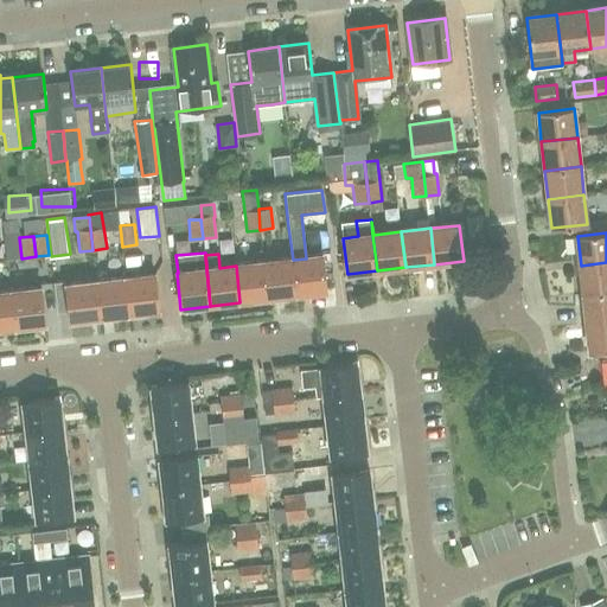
[(293,260),(296,296),(326,293),(323,256),(306,259),(293,260)]
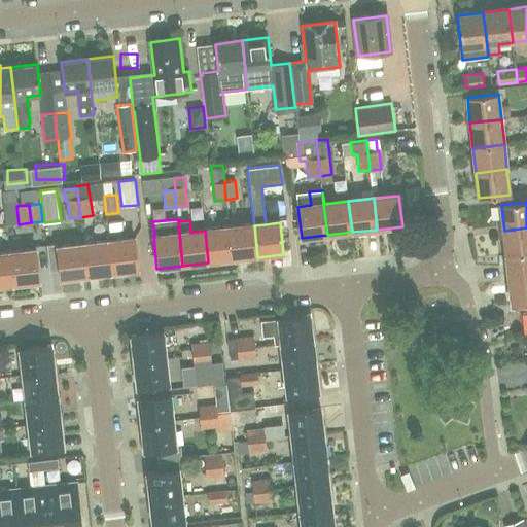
[(229,229),(233,259),(257,257),(254,225),(229,229)]
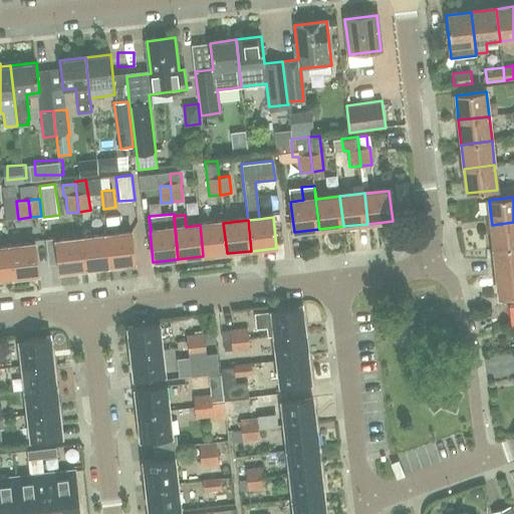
[(494,249),(513,247),(513,222),(492,225),(494,249)]
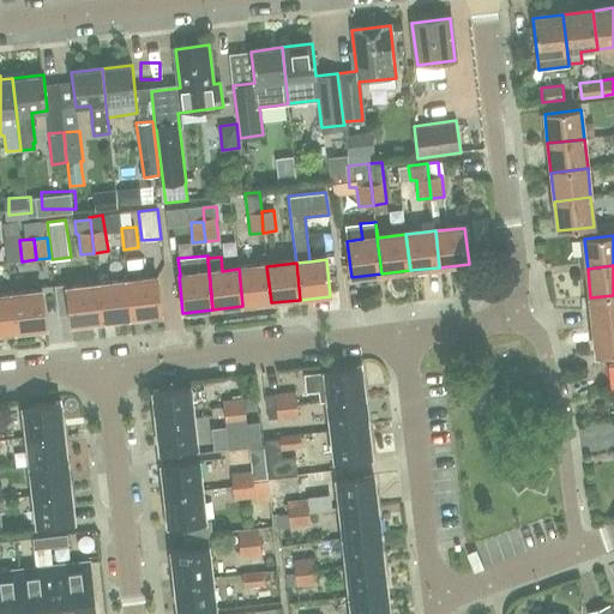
[(242,306),(271,302),(266,266),(239,269),(242,306)]
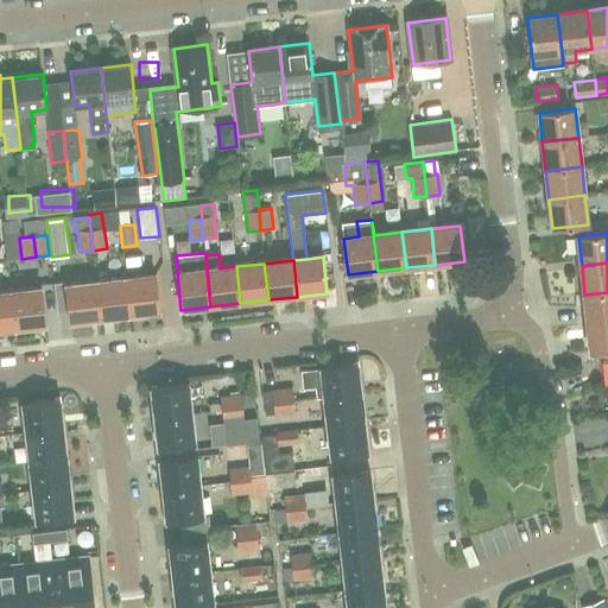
[(126,279),(130,316),(158,312),(154,277),(126,279)]
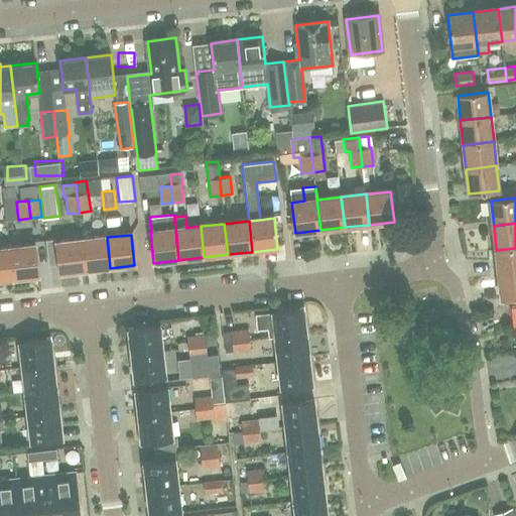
[(86,270),(110,268),(107,237),(82,240),(86,270)]
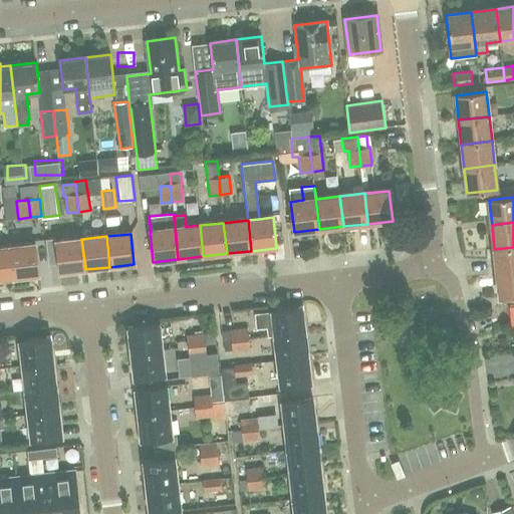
[(60,272),(85,269),(81,239),(56,242),(60,272)]
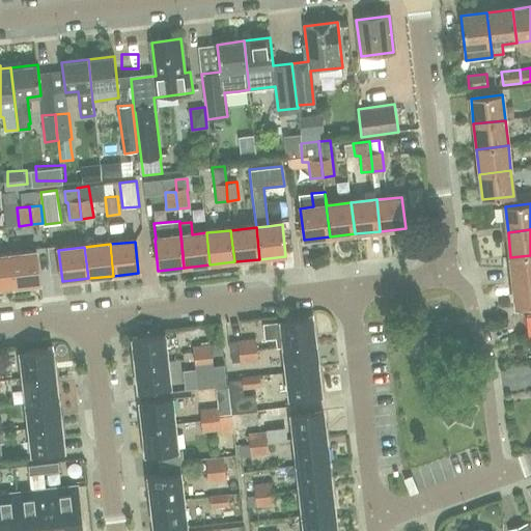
[(36,252),(9,255),(12,287),(40,284),(36,252)]
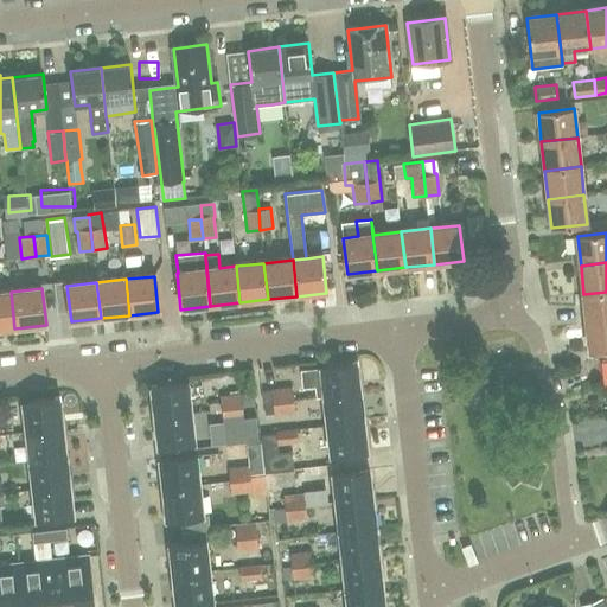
[(0,330),(14,328),(11,292),(0,293),(0,330)]
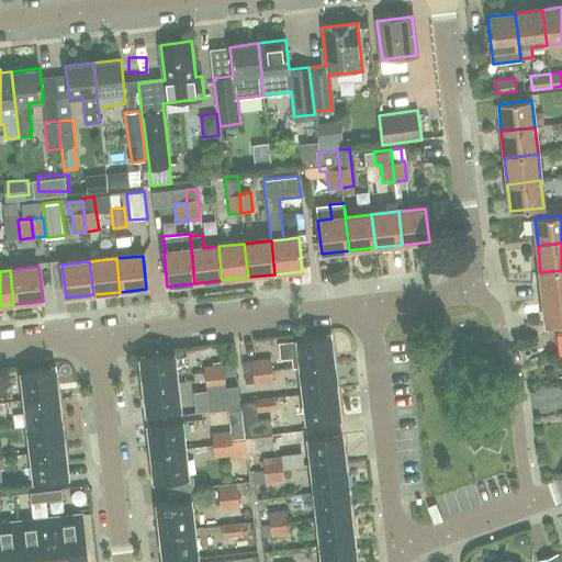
[(543,299),(561,296),(561,270),(540,272),(543,299)]
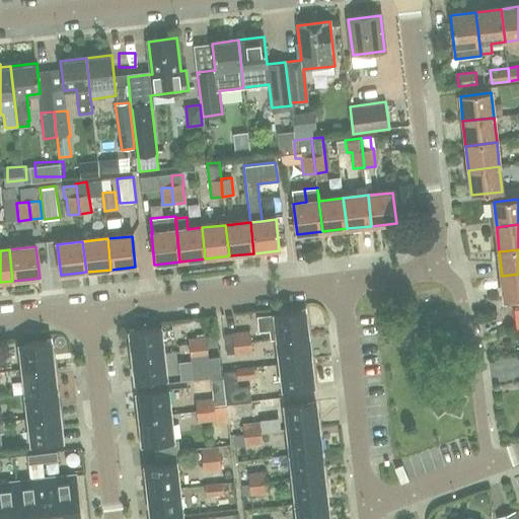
[(518,274),(502,276),(504,301),(518,299),(518,274)]
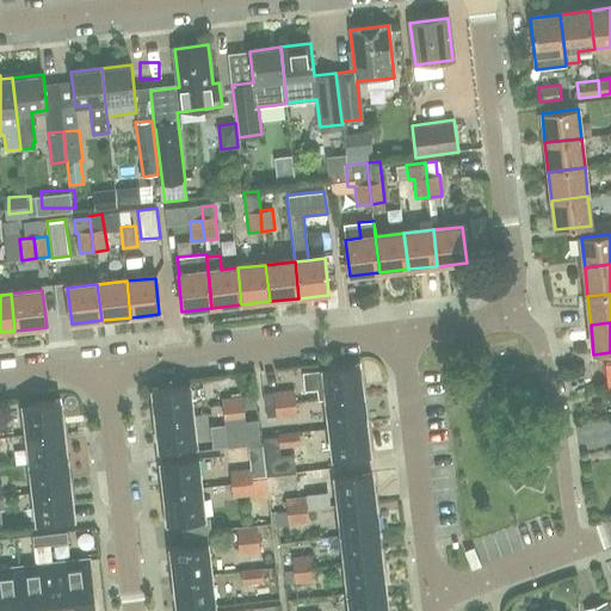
[(328,400),(363,395),(359,366),(303,372),(304,392),(318,390),(319,400),(328,400)]
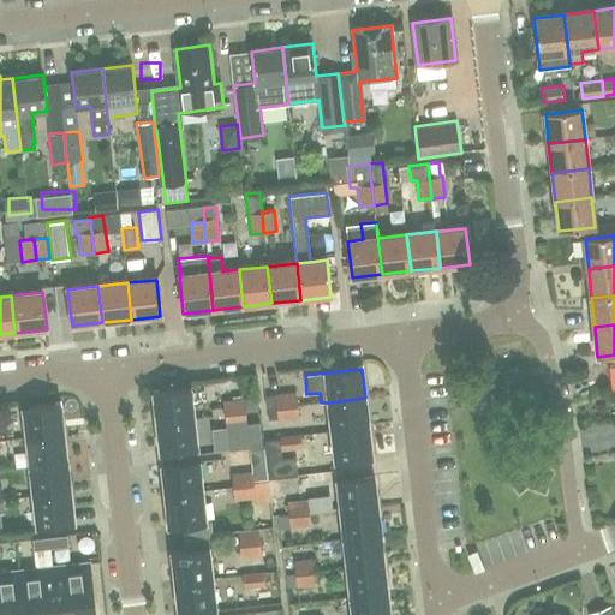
[(157,423),(195,418),(191,388),(154,393),(157,423)]
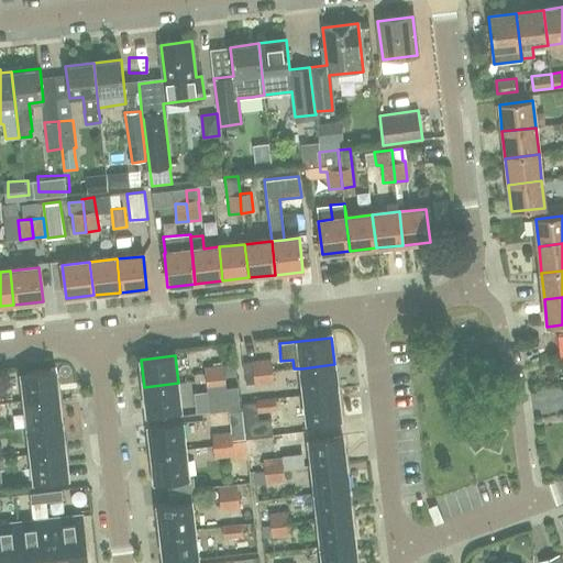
[(273,372),(272,360),(253,361),(254,373),(273,372)]
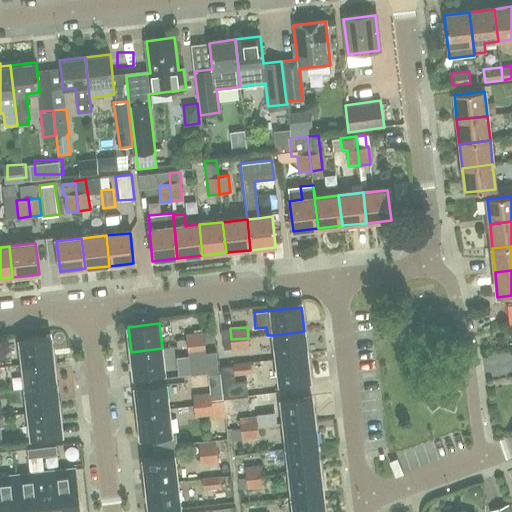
[(277,359),(307,356),(304,331),(275,335),(277,359)]
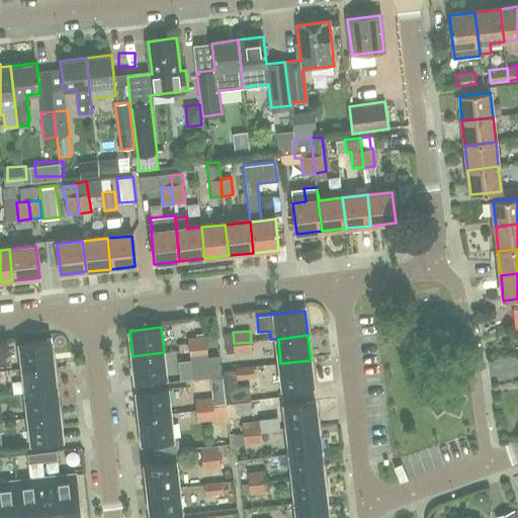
[(189,349),(206,347),(205,336),(187,338),(189,349)]
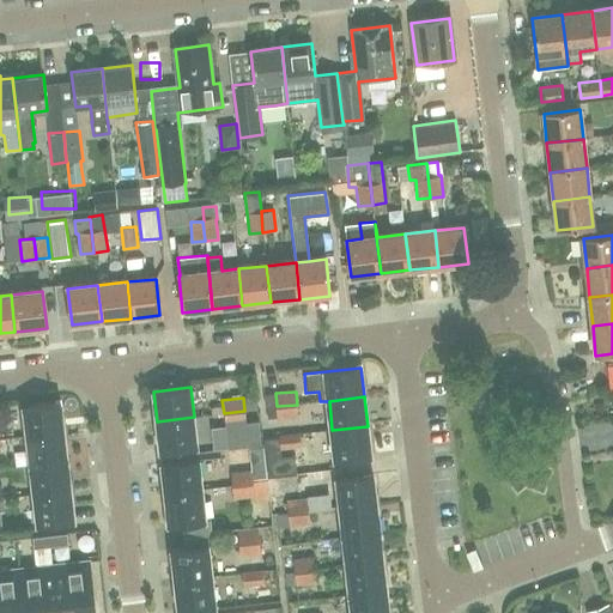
[(28,437),(64,434),(60,404),(24,407),(28,437)]
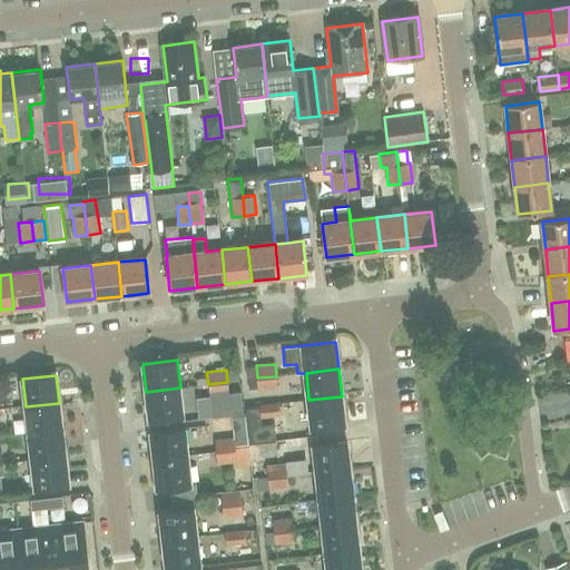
[(258,390),(277,387),(276,376),(257,377),(258,390)]
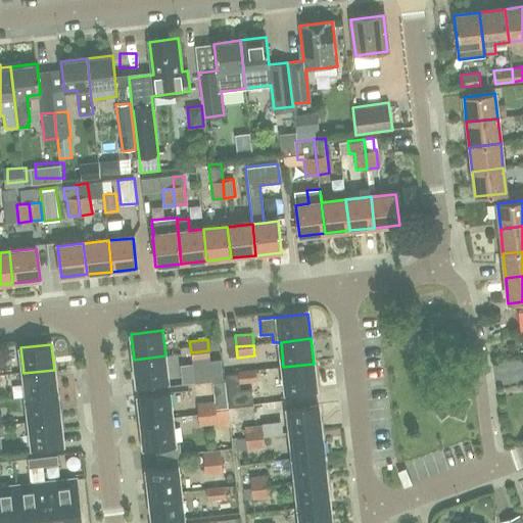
[(208,350),(191,352),(192,364),(210,362),(209,357),(208,350)]
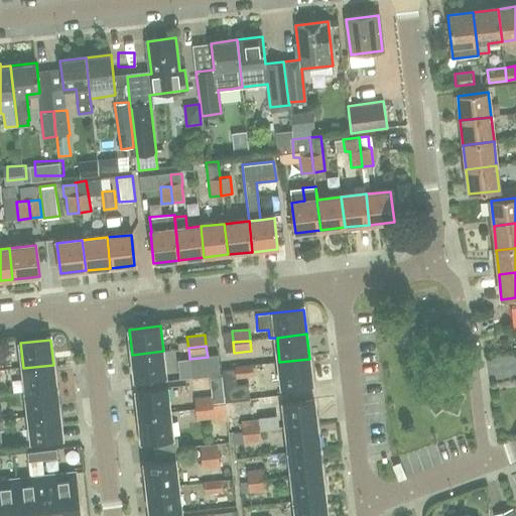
[(163,351),(132,355),(135,380),(166,377),(163,351)]
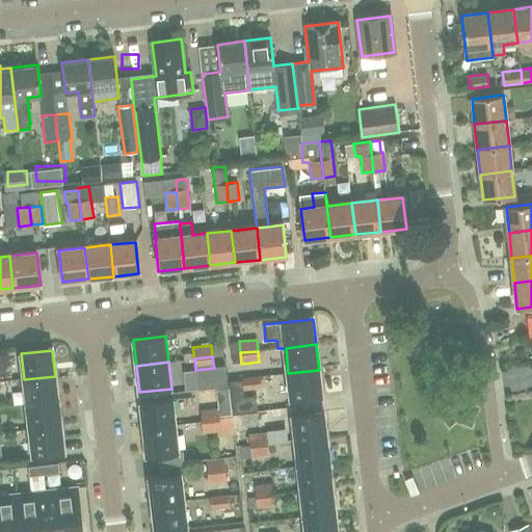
[(319,370),(288,373),(291,399),(322,395),(319,370)]
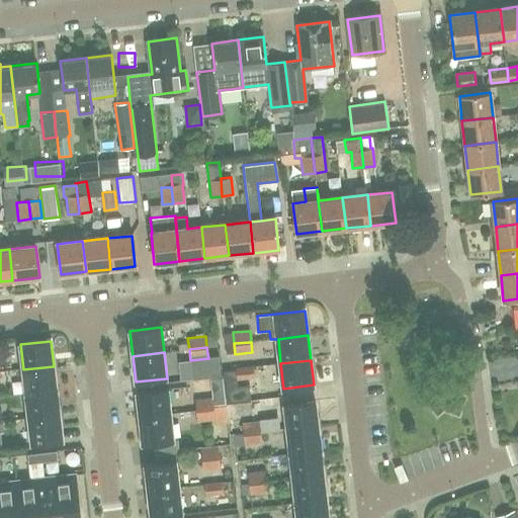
[(26,394),(57,391),(54,366),(23,369),(26,394)]
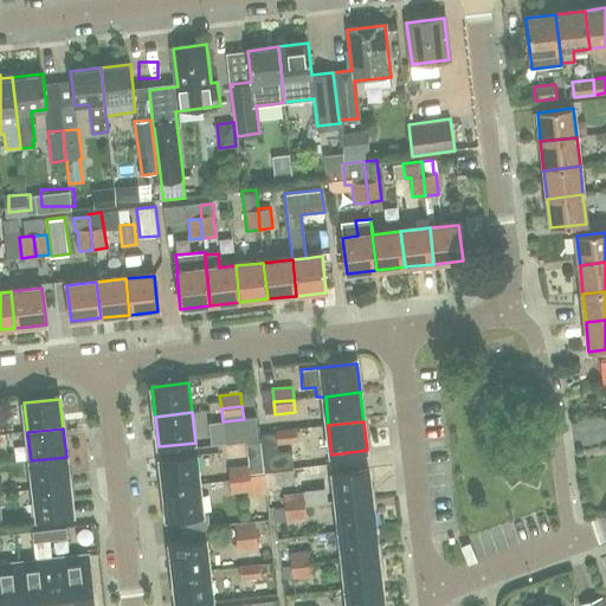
[(297,429),(276,430),(277,444),(298,442),(297,429)]
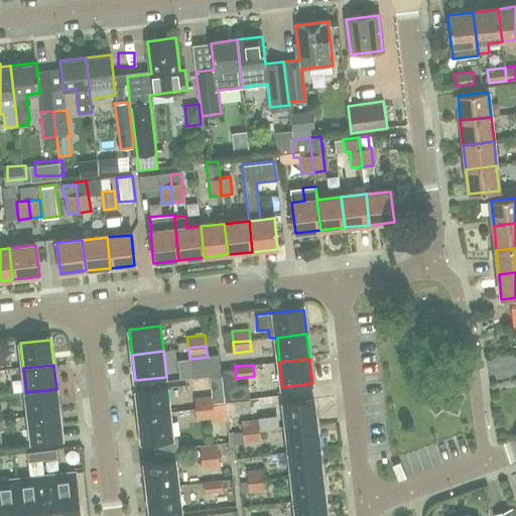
[(223,382),(222,367),(205,369),(207,384),(223,382)]
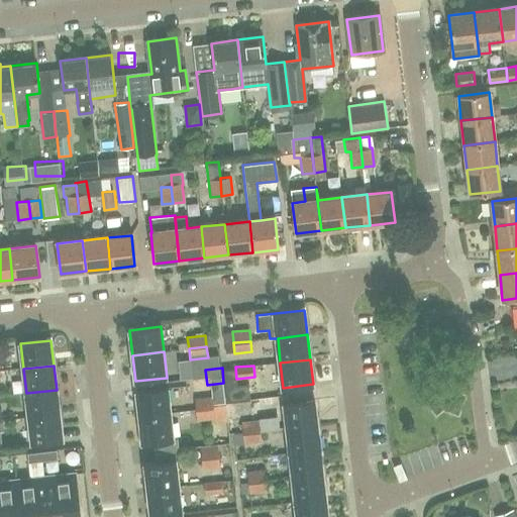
[(236,385),(235,369),(222,370),(225,402),(249,399),(248,383),(236,385)]
